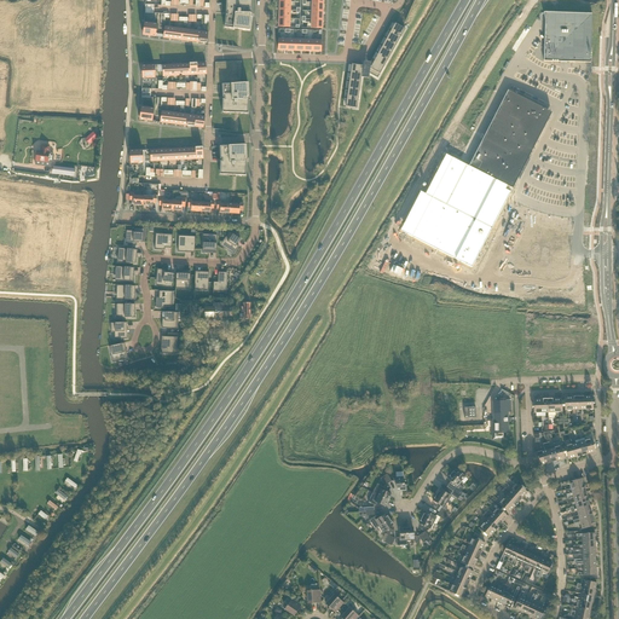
[(237,29),(250,32),(252,24),(252,18),(250,17),(250,13),(252,15),(253,7),(253,0),(248,0),(244,0),(243,0),(226,0),(226,6),(226,13),(227,13),(227,15),(226,15),(224,28),(237,29)]
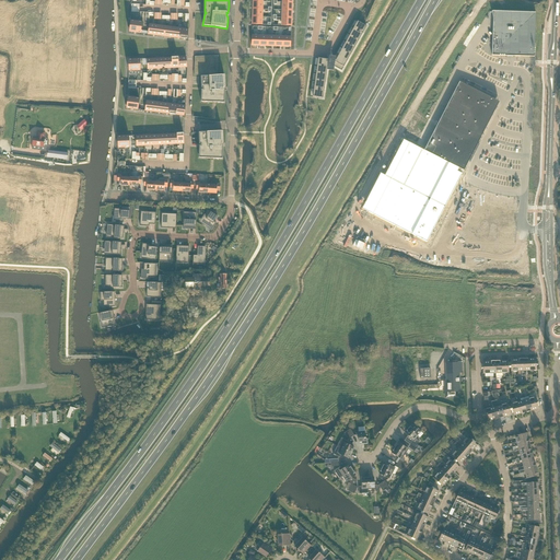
[(492,11),(491,12),(493,12),(492,55),(534,57),(536,12),(493,11),(492,11)]
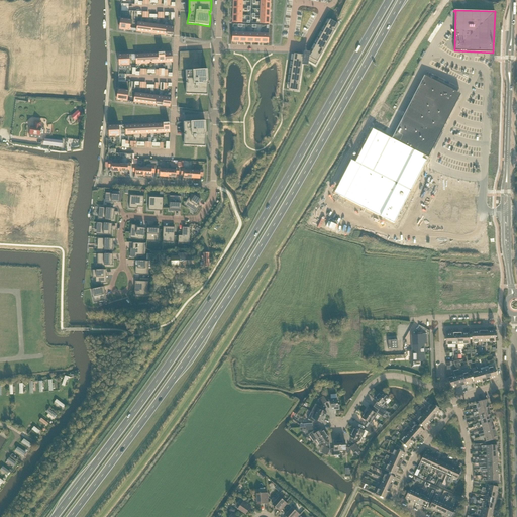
[(330,19),(307,61),(315,66),(338,24),(330,19)]
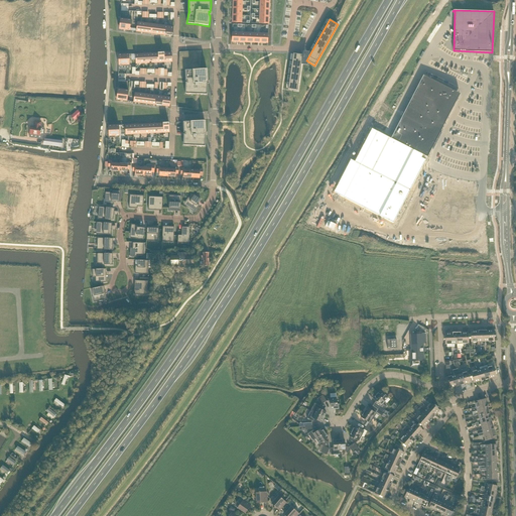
[(137,22),(136,31),(144,32),(145,23),(137,22)]
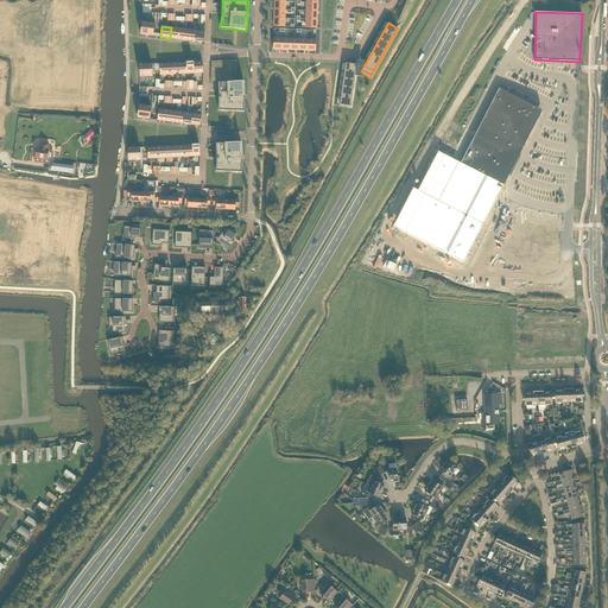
[(170,38),(178,39),(179,29),(171,27),(170,38)]
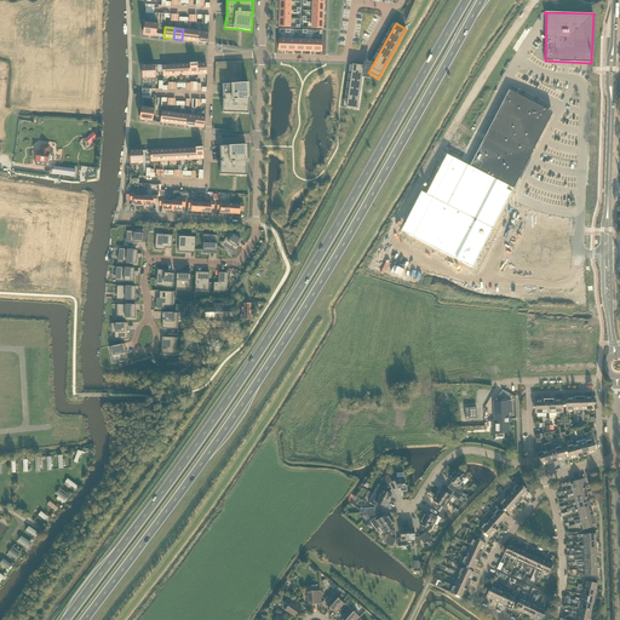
[(182,40),(191,41),(193,30),(183,29),(182,40)]
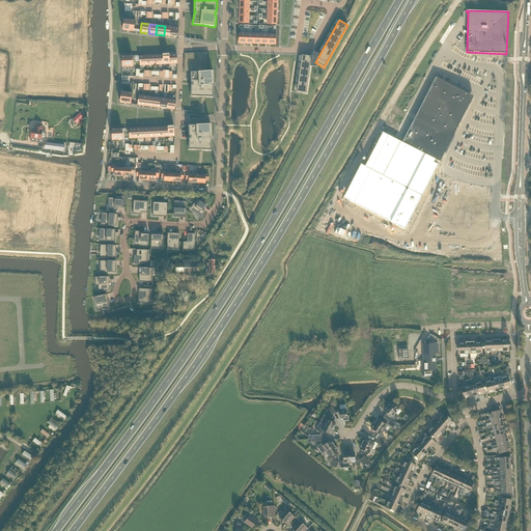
[(164,35),(171,36),(172,27),(165,26),(164,35)]
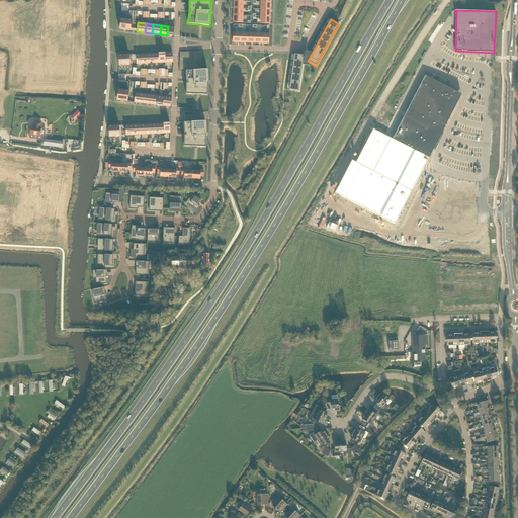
[(186,83),(186,94),(196,95),(207,95),(207,89),(208,84),(207,84),(207,81),(208,81),(207,75),(207,70),(204,70),(200,70),(201,61),(202,52),(191,52),(180,53),(180,61),(180,69),(186,70),(186,76),(186,82),(187,82),(187,83),(186,83)]
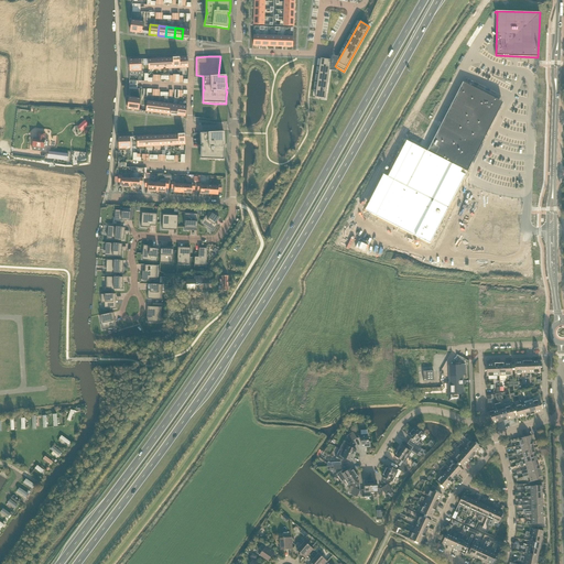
[(180,68),(188,68),(187,57),(180,57),(180,68)]
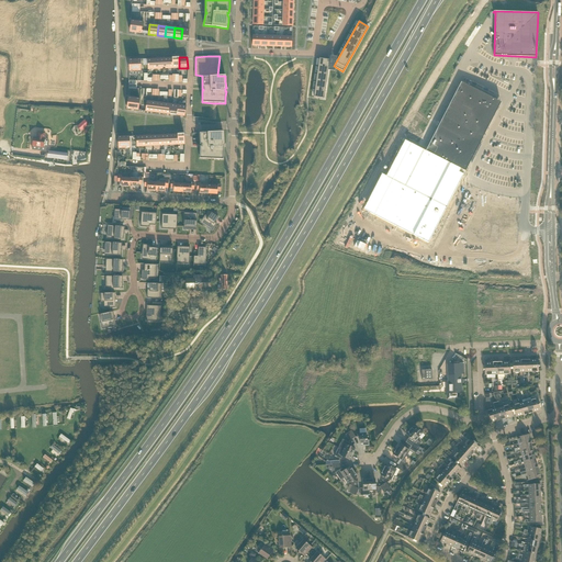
[(148,69),(156,69),(156,58),(147,59),(148,69)]
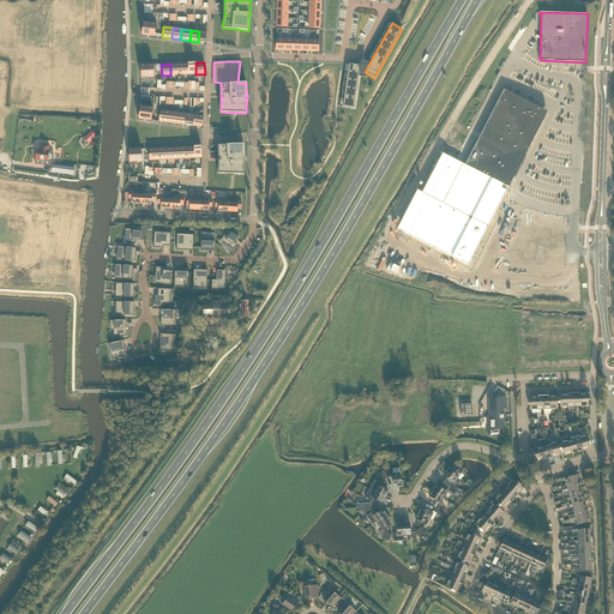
[(349,64),(343,106),(354,108),(360,65),(349,64)]
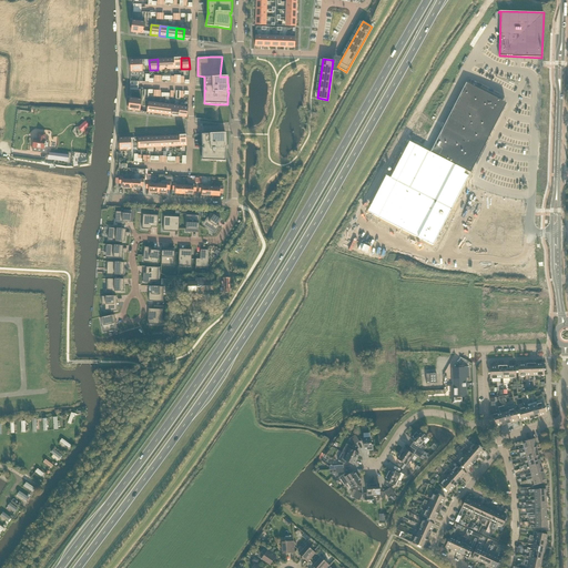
[(470,173),(506,103),(466,83),(430,152),(470,173)]
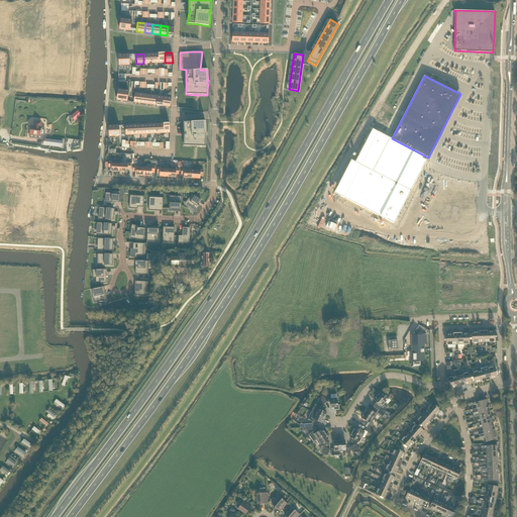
[(135,93),(133,102),(141,103),(142,94),(135,93)]
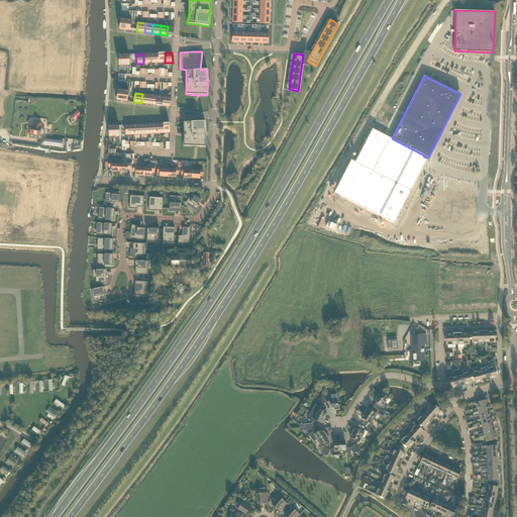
[(141,103),(149,104),(150,95),(142,94),(141,103)]
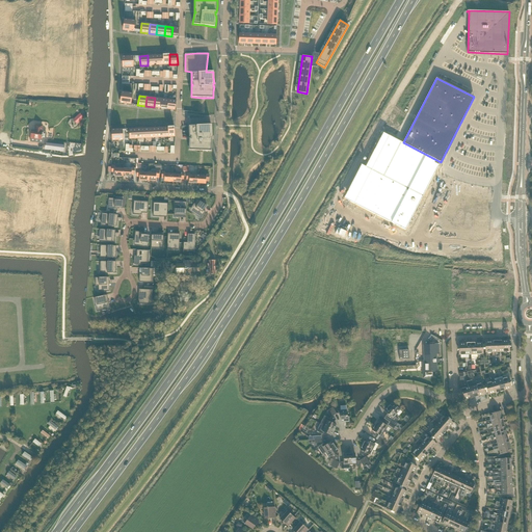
[(154,107),(161,108),(162,99),(155,98),(154,107)]
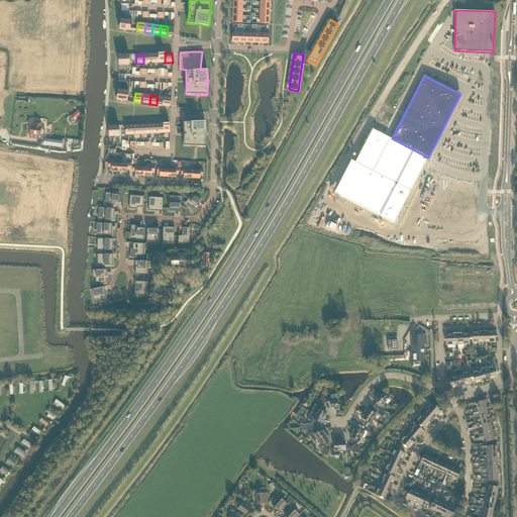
[(163,106),(170,107),(172,97),(164,96),(163,106)]
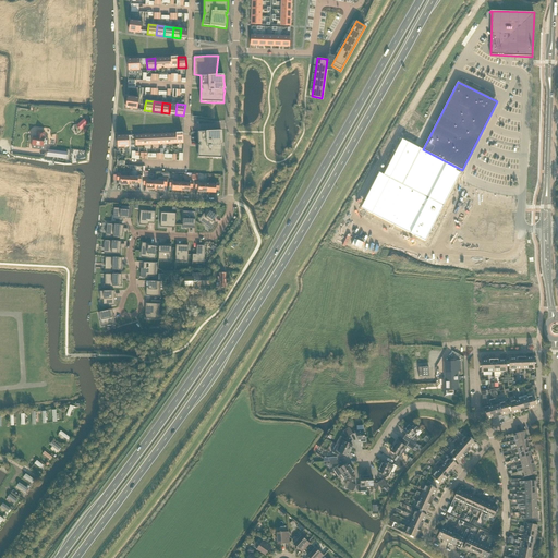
[(87,123),(84,120),(76,126),(81,130),(87,123)]
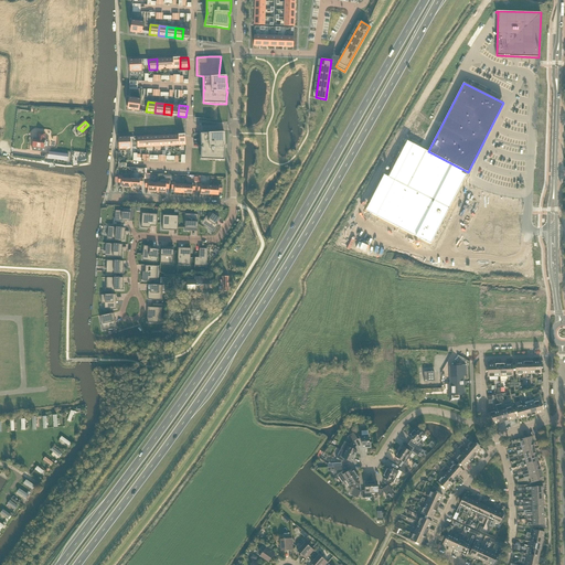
[(201,147),(201,159),(212,160),(224,160),(225,148),(224,148),(224,145),(225,145),(224,132),(201,134),(201,146),(202,146),(202,147),(201,147)]
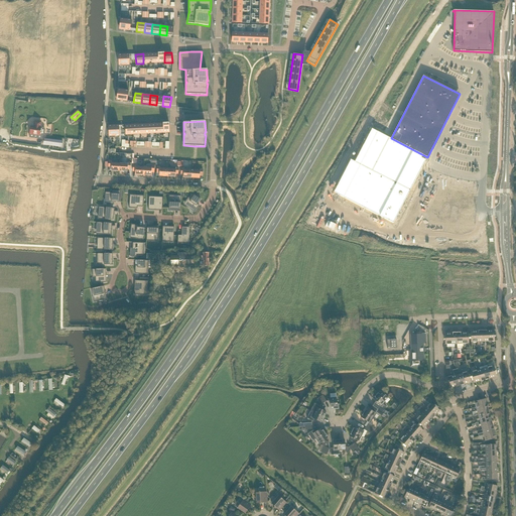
[(29,134),(39,135),(40,128),(40,122),(34,122),(33,127),(30,127),(29,134)]
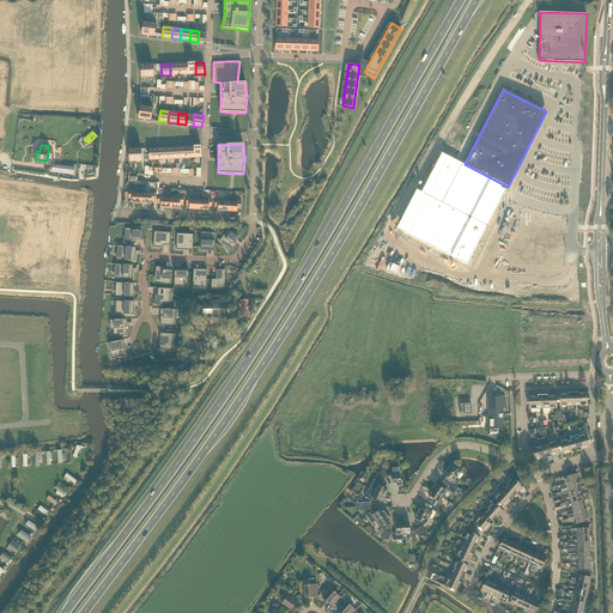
[(149,161),(158,159),(158,147),(149,149),(149,161)]
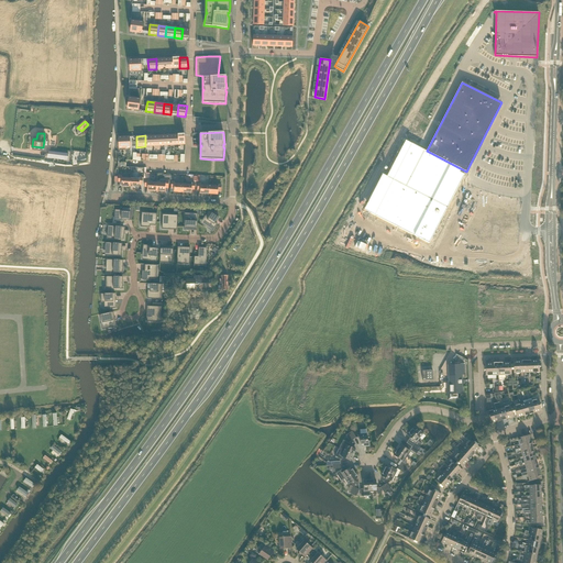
[(429,243),(466,172),(427,151),(406,141),(387,177),(383,175),(364,210),(429,243)]
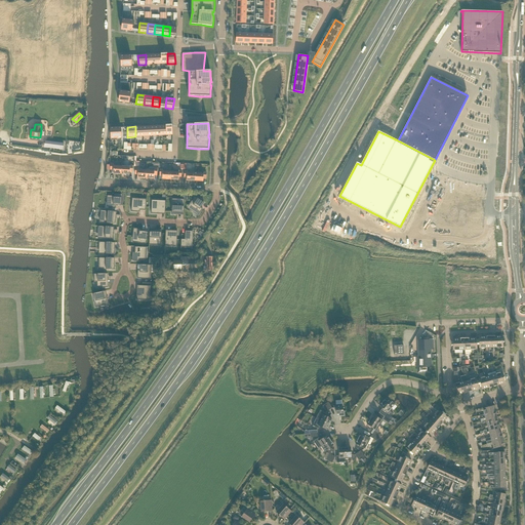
[(45,142),(44,148),(63,150),(64,144),(45,142)]
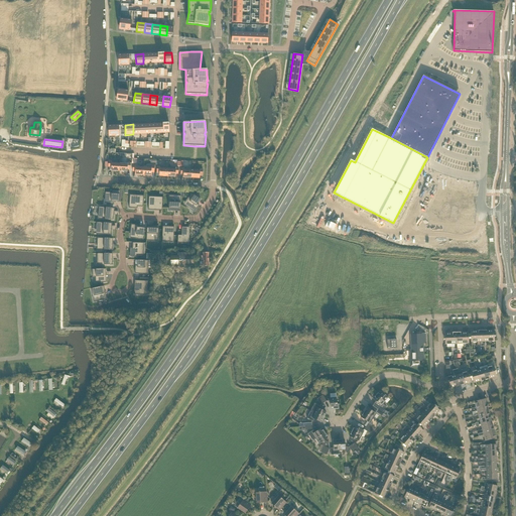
[(119,170),(120,163),(114,163),(114,162),(112,161),(109,160),(109,167),(111,167),(111,170),(119,170)]
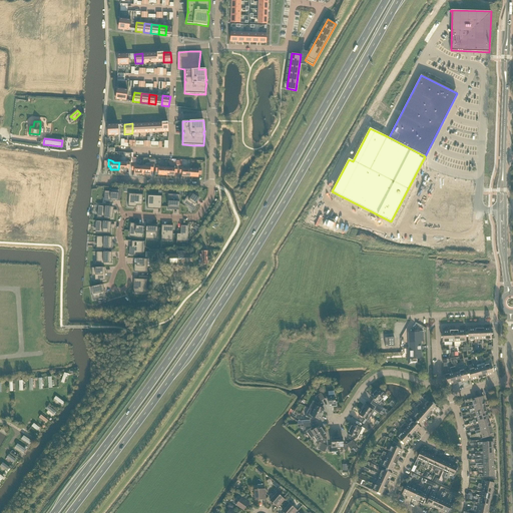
[(119,162),(118,169),(126,170),(126,168),(129,168),(129,161),(127,161),(127,162),(121,162),(121,161),(119,161),(119,162)]
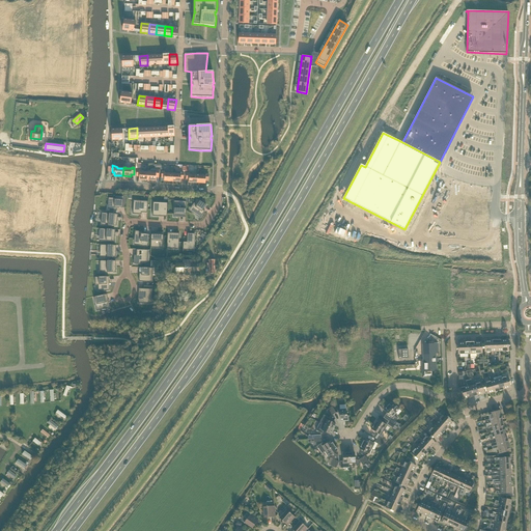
[(147,180),(148,172),(142,172),(142,171),(140,170),(137,169),(137,176),(139,176),(139,179),(147,180)]
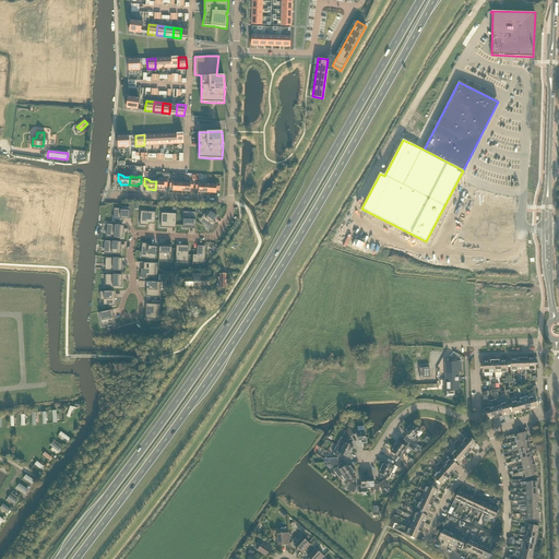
[(156,181),(155,190),(164,190),(164,187),(167,187),(167,179),(164,179),(164,182),(158,181),(158,180),(156,180),(156,181)]
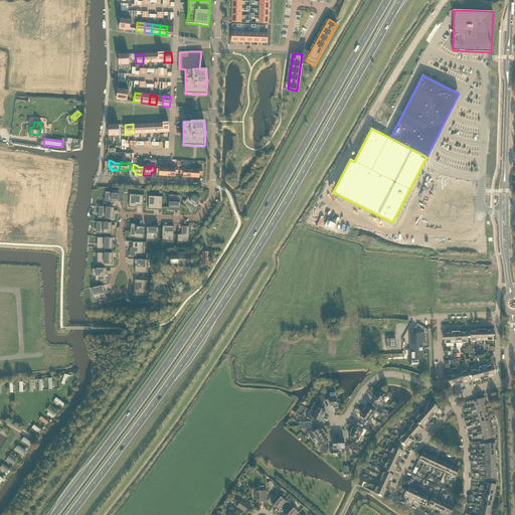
[(167,176),(167,169),(162,168),(160,167),(160,166),(157,166),(157,172),(159,172),(159,176),(167,176)]
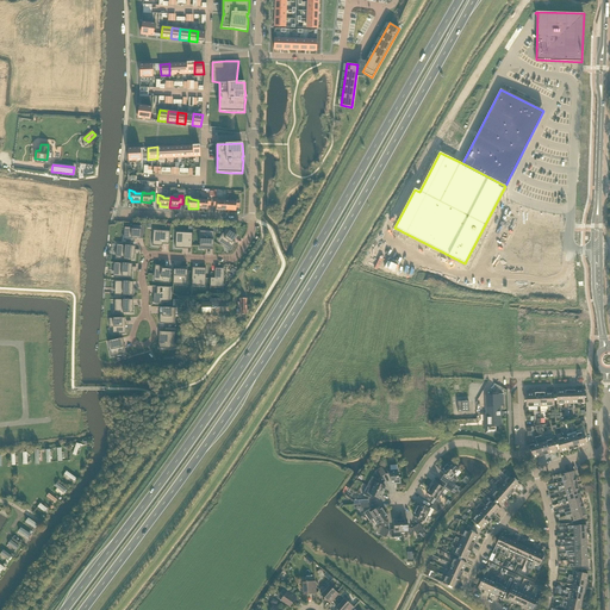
[(198,200),(198,209),(207,209),(207,205),(211,206),(211,198),(207,198),(207,200),(201,200),(201,199),(199,199),(198,200)]
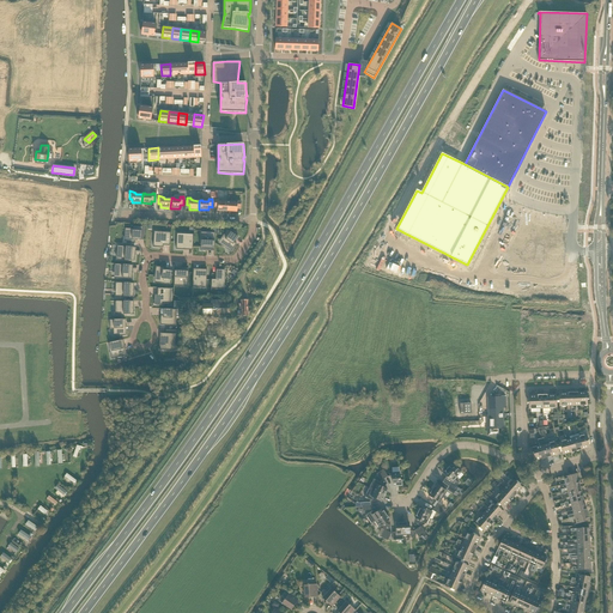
[(228,212),(228,202),(222,202),(222,201),(219,201),(219,200),(216,200),(216,207),(218,207),(218,211),(228,212)]
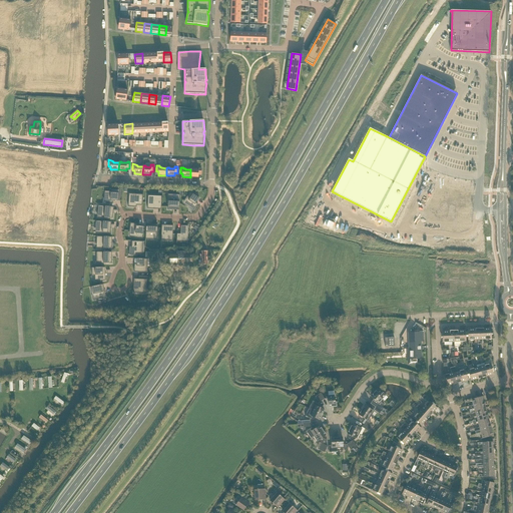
[(190,169),(190,177),(198,177),(198,174),(201,174),(201,168),(199,168),(198,170),(193,169),(193,168),(191,168),(190,169)]
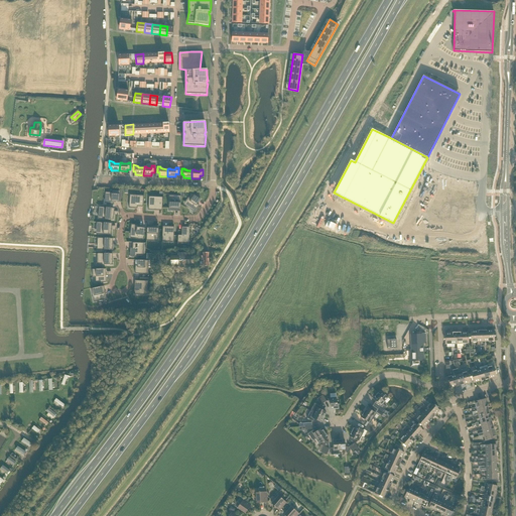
[(112,192),(106,192),(105,200),(107,200),(107,204),(113,204),(113,202),(119,202),(120,190),(112,190),(112,192)]
